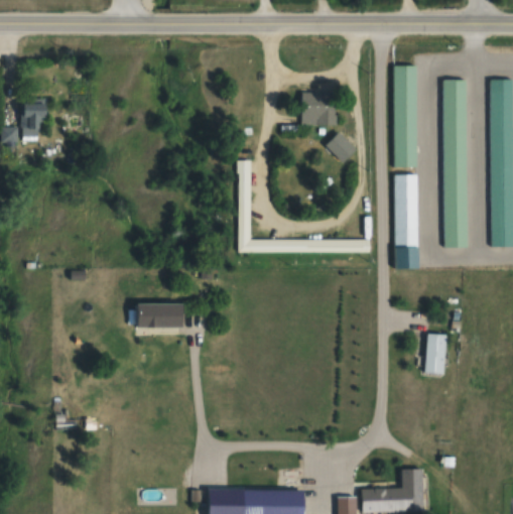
[(416,167),(394,167),(394,66),(416,66),(416,167)]
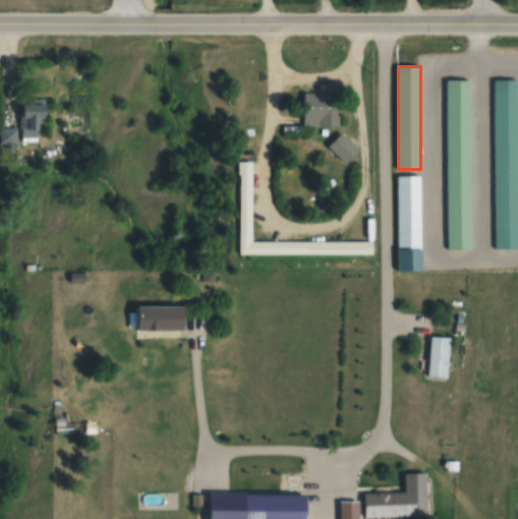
[(471,80),(472,248),(449,249),(448,80),(471,80)]
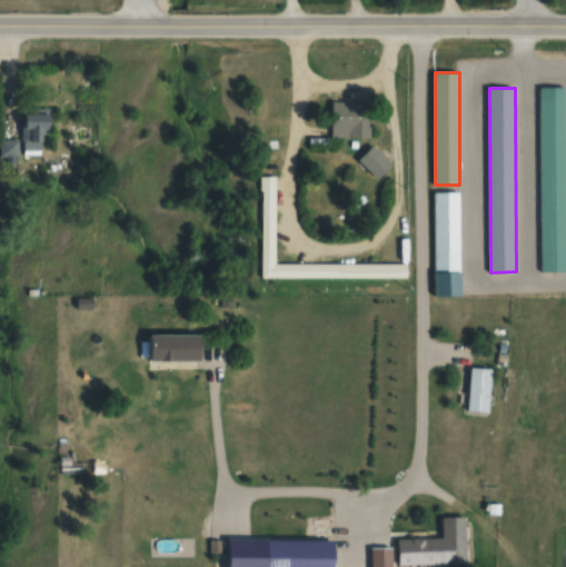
[(565,270),(544,270),(542,88),(565,88),(565,270)]
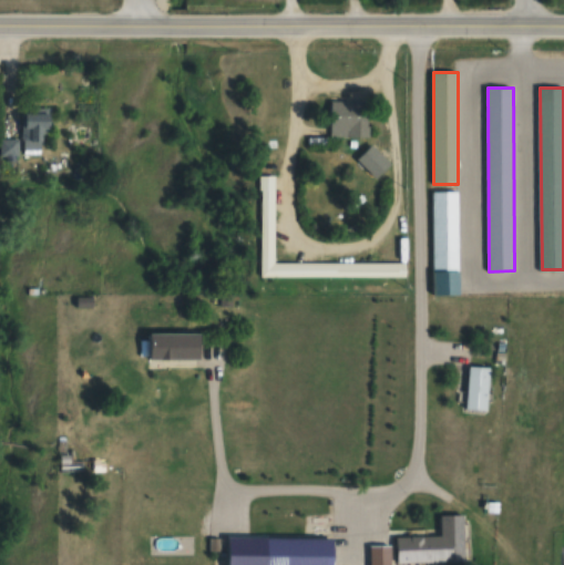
[(369,136),(331,135),(332,101),(370,102),(369,136)]
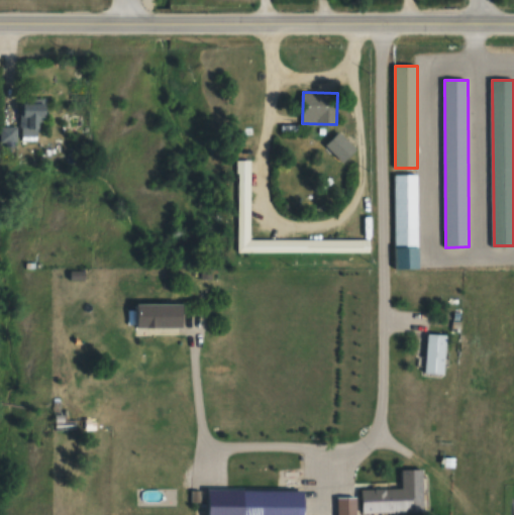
[(46,138),(46,100),(23,100),(23,138),(46,138)]
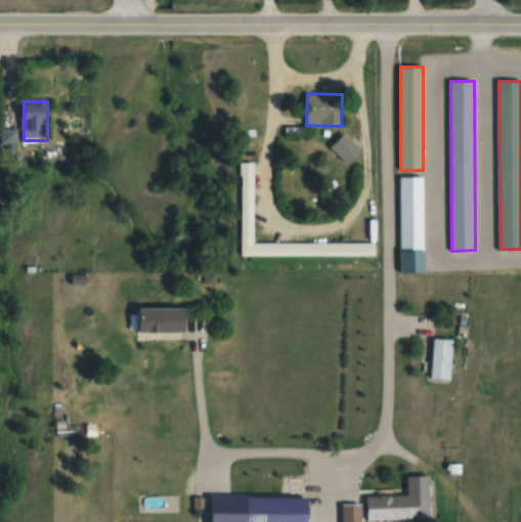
[(345,133),(332,146),(350,165),(363,150),(345,133)]
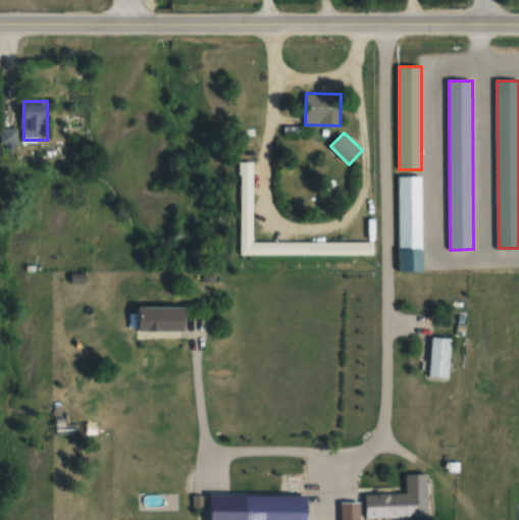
[(374,242),(374,255),(240,255),(240,161),(255,161),(255,242),(374,242)]
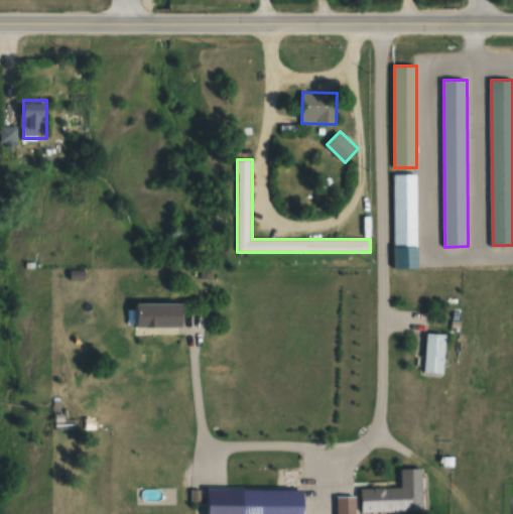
[(417,174),(418,267),(393,268),(391,175),(417,174)]
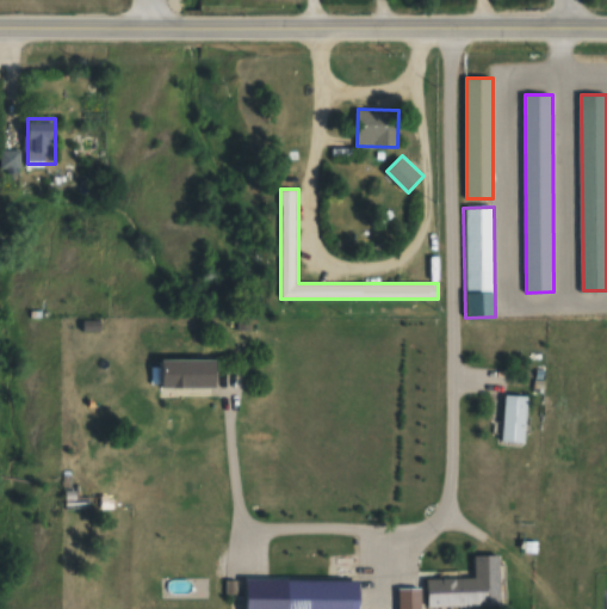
[(221,389),(221,361),(165,361),(165,389),(221,389)]
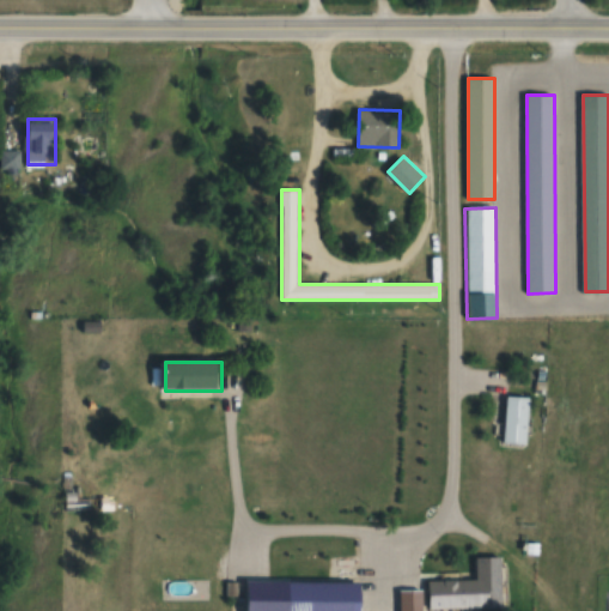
[(530,446),(530,398),(507,398),(506,446),(530,446)]
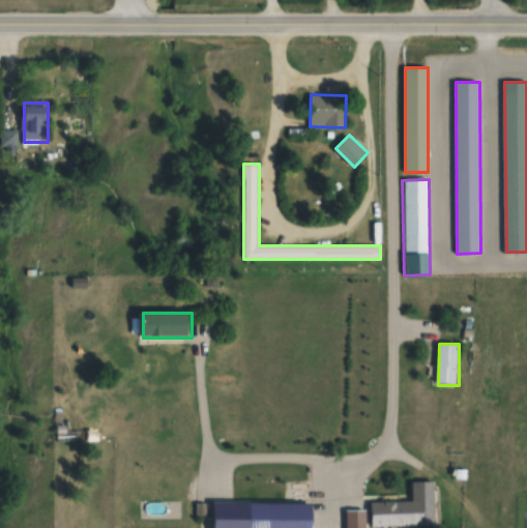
[(437,527),(437,484),(415,484),(415,503),(372,503),(372,527),(437,527)]
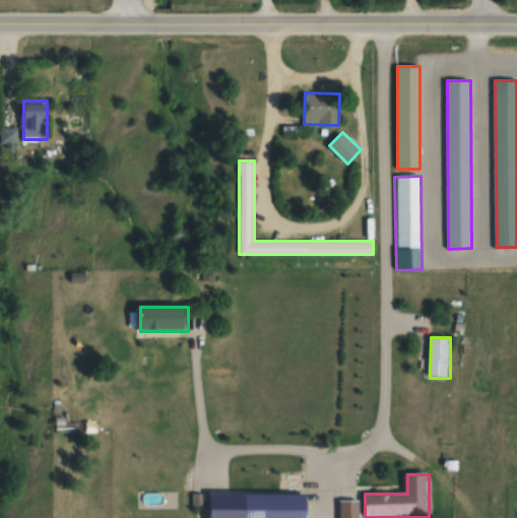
[(308,517),(309,494),(245,494),(245,517),(308,517)]
